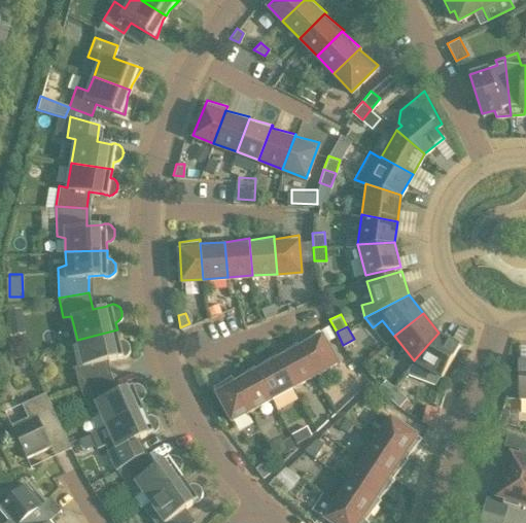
[(319,328),(299,342),(315,373),(337,361),(319,328)]
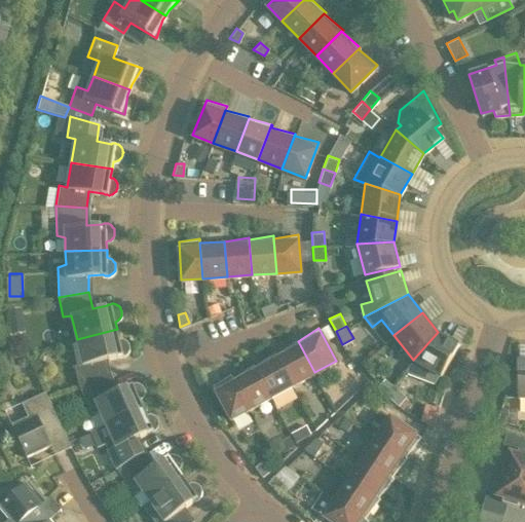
[(74,365),(78,385),(108,375),(104,359),(118,355),(120,356),(121,355),(123,355),(124,353),(126,352),(127,351),(128,349),(129,348),(129,346),(129,345),(128,343),(128,342),(127,340),(126,339),(124,338),(123,337),(121,337),(120,337),(118,337),(117,329),(77,339),(82,363),(74,365)]
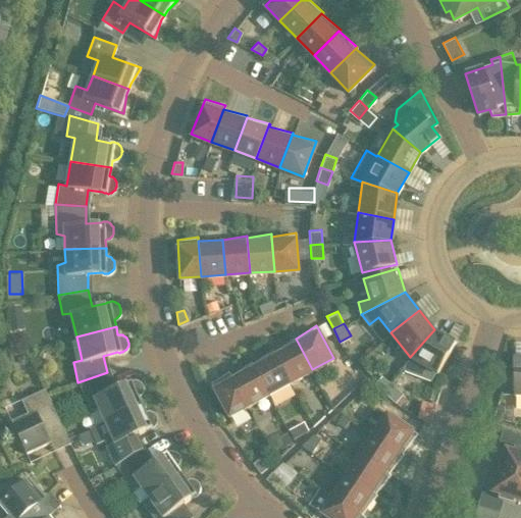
[(434,329),(410,357),(411,357),(401,368),(429,379),(434,371),(437,372),(455,342),(434,329)]
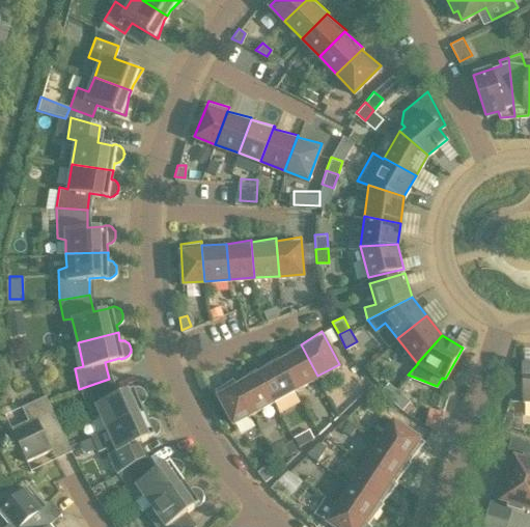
[(300,343),(278,357),(296,388),(317,376),(301,344),(300,343)]
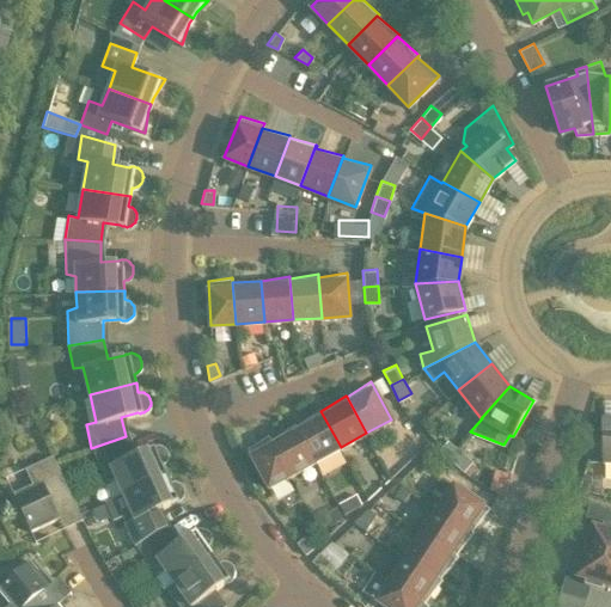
[(319,409),(295,424),(316,460),(341,447),(321,411),(319,409)]
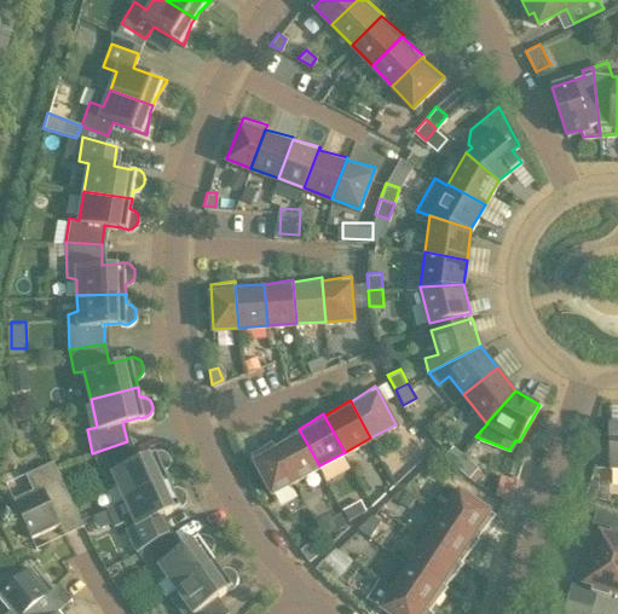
[(298,428),(273,444),(294,480),(319,465),(299,429),(298,428)]
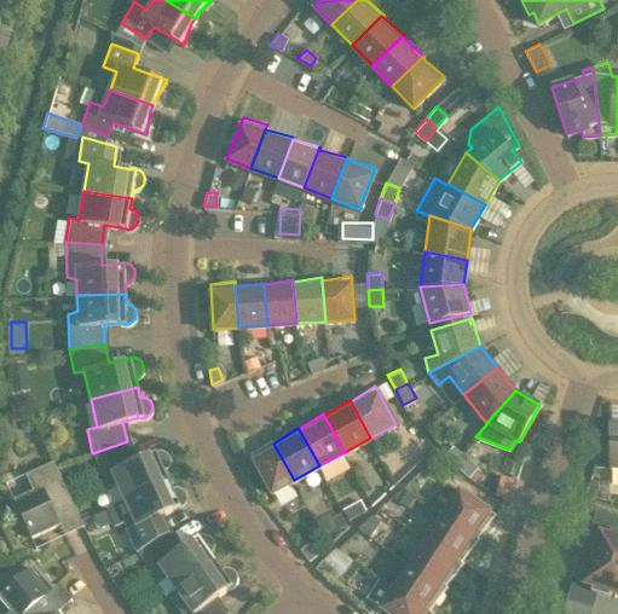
[(294,480),(273,444),(271,439),(250,452),(271,492),(294,480)]
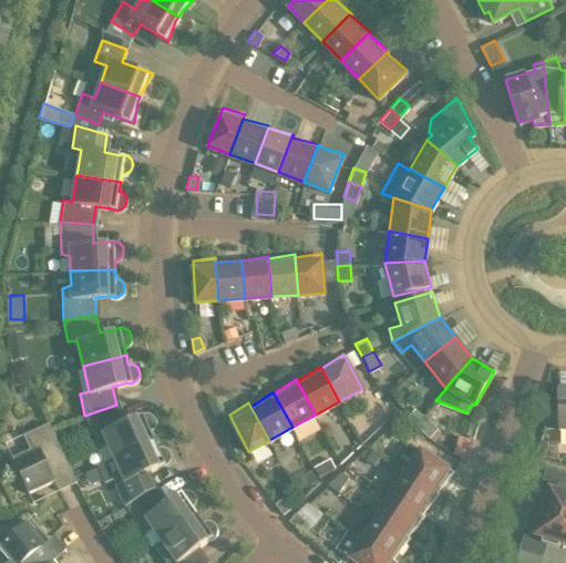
[(107,443),(113,456),(154,438),(150,430),(152,429),(153,427),(154,426),(155,425),(155,423),(155,421),(155,419),(155,418),(154,417),(153,415),(152,413),(151,412),(150,412),(148,411),(146,411),(144,411),(142,412),(140,413),(139,415),(124,421),(116,405),(84,416),(98,444),(107,443)]
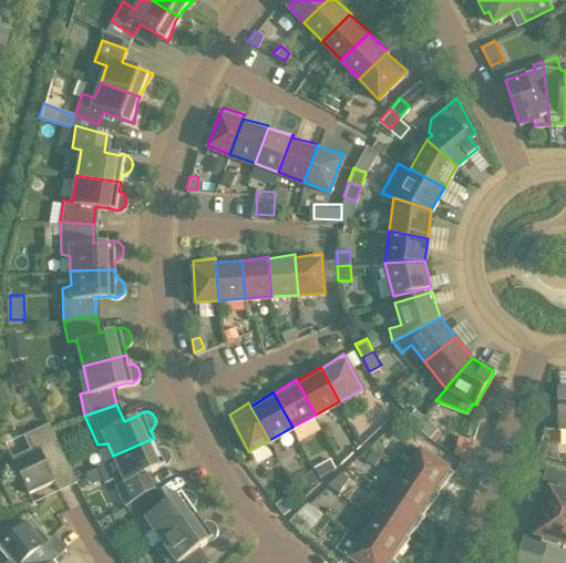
[(407,417),(418,427),(426,417),(414,407),(407,417)]
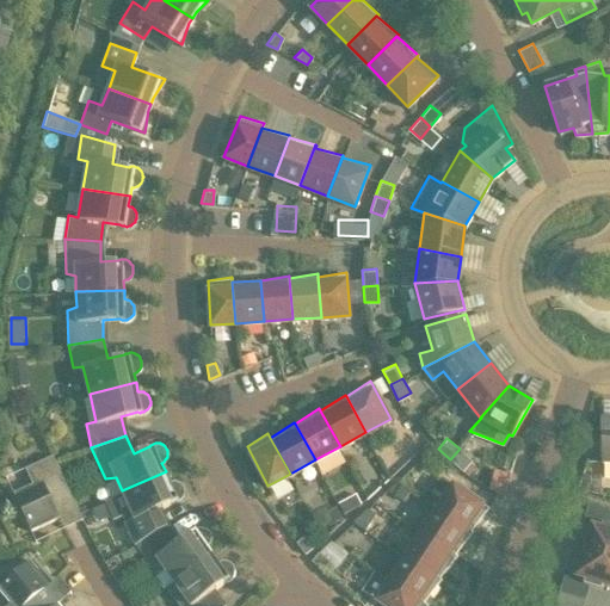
[(460,449),(450,459),(463,470),(472,459),(460,449)]
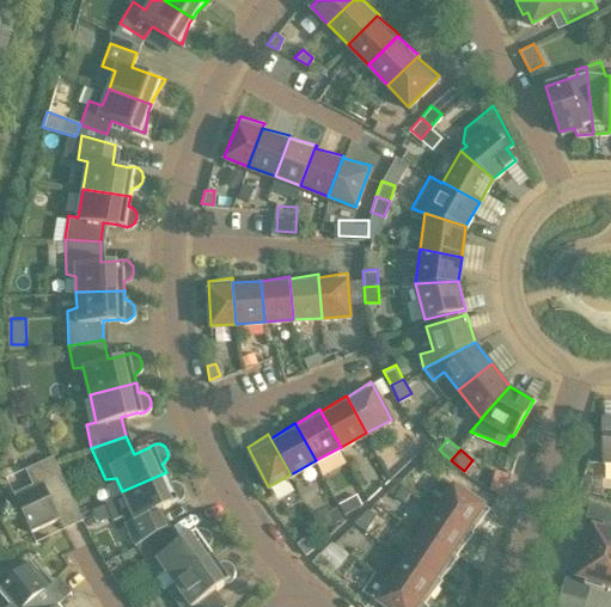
[(69,492),(52,454),(24,467),(32,483),(12,491),(30,529),(60,516),(53,501),(69,492)]
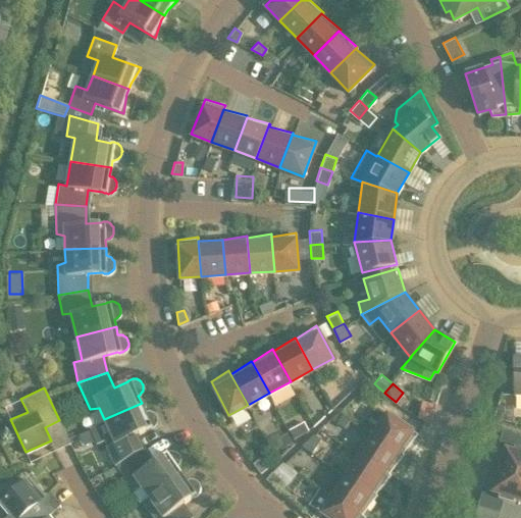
[(103,437),(115,464),(142,449),(135,433),(148,427),(150,427),(151,426),(152,426),(154,425),(155,424),(156,422),(156,421),(157,420),(157,418),(157,417),(156,415),(155,413),(154,412),(152,411),(151,410),(150,410),(148,409),(146,409),(145,410),(142,403),(104,419),(109,431),(103,437)]
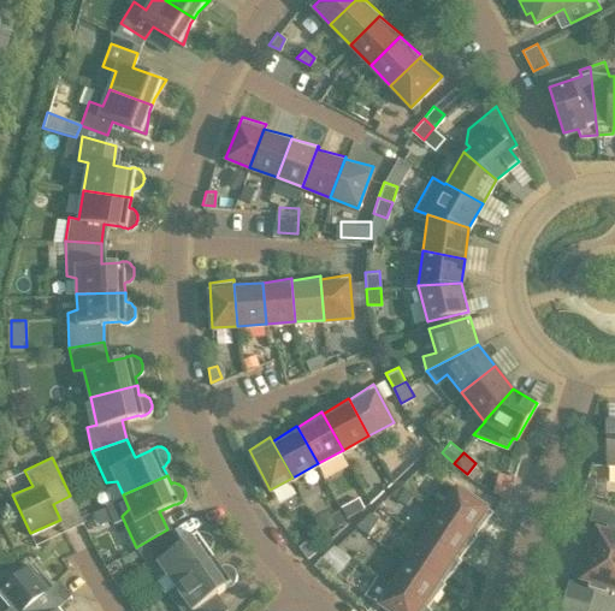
[(456,486),(441,510),(474,533),(492,510),(456,486)]
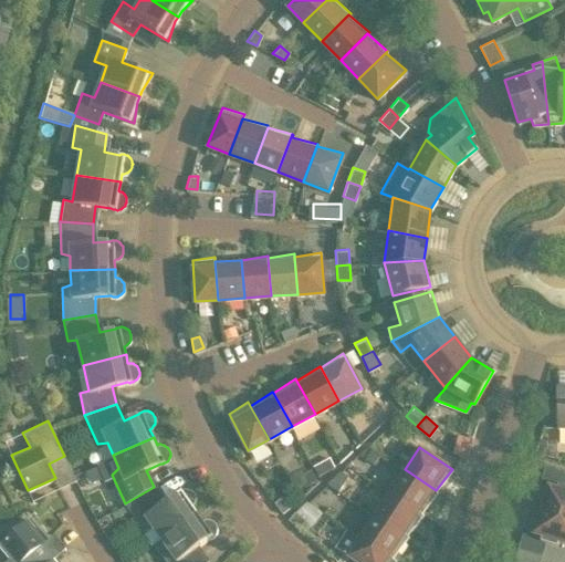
[(328,456),(313,465),(318,474),(334,465),(328,456)]
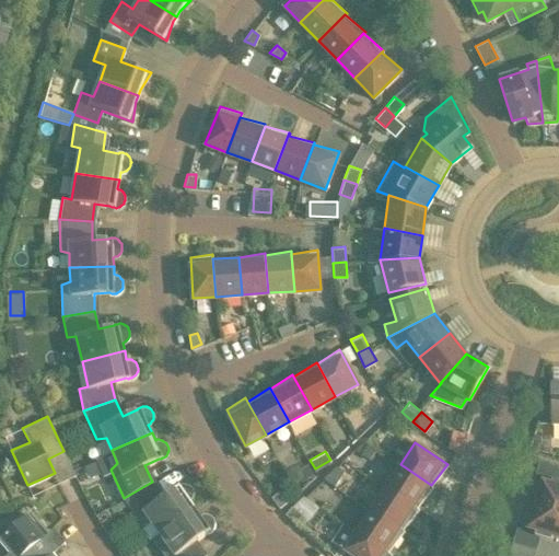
[(400,464),(386,486),(417,507),(433,486),(431,485),(400,464)]
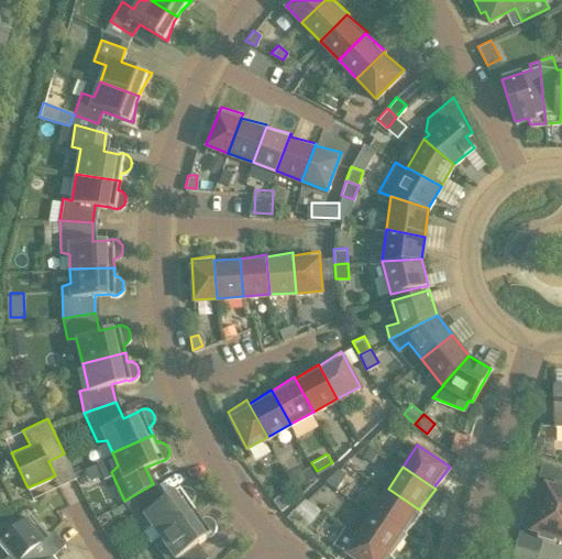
[(338,468),(324,480),(337,488),(345,473),(338,468)]
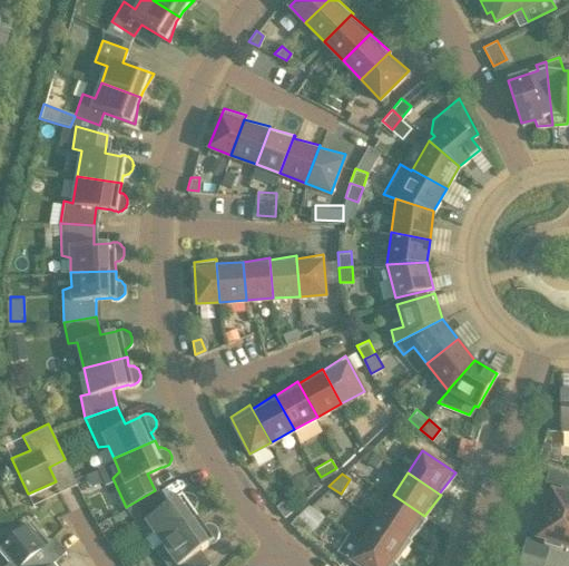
[(551,488),(545,511),(568,519),(568,478),(567,487),(561,486),(559,490),(551,488)]
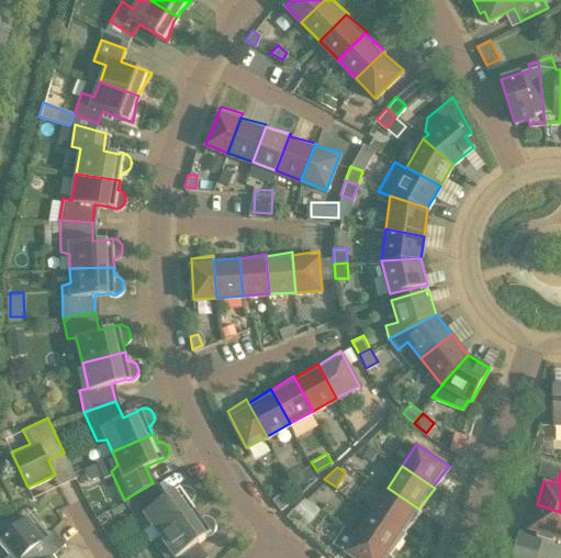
[(150,522),(159,534),(195,509),(190,501),(191,500),(192,500),(193,498),(193,495),(193,494),(193,492),(193,491),(192,490),(191,488),(190,487),(189,486),(188,486),(187,484),(186,484),(183,484),(181,484),(180,486),(178,486),(177,488),(176,489),(163,498),(153,483),(124,500),(142,525),(150,522)]
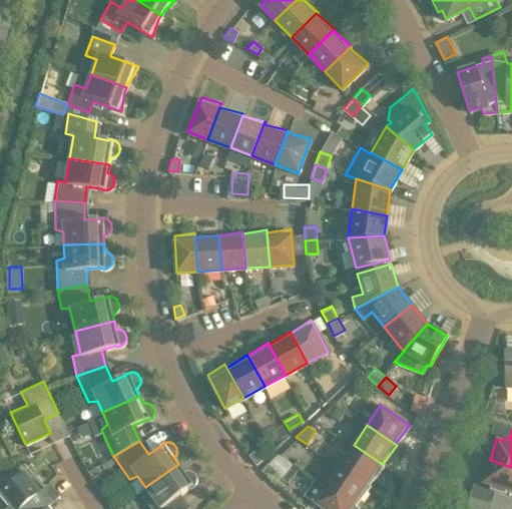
[(354,445),(340,465),(369,484),(384,465),(382,464),(354,445)]
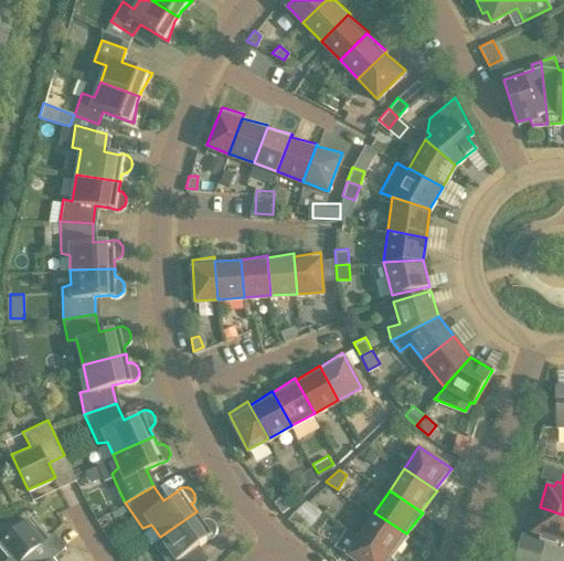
[(282,495),(274,501),(282,511),(289,506),(282,495)]
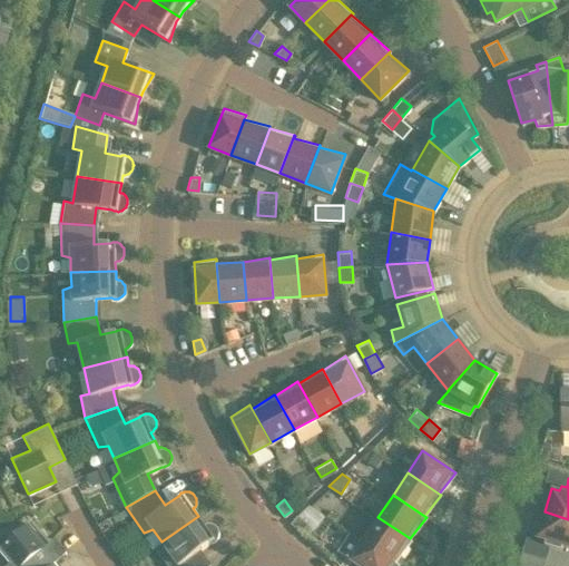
[(549,545),(545,558),(568,565),(568,519),(545,511),(537,536),(545,538),(543,543),(549,545)]
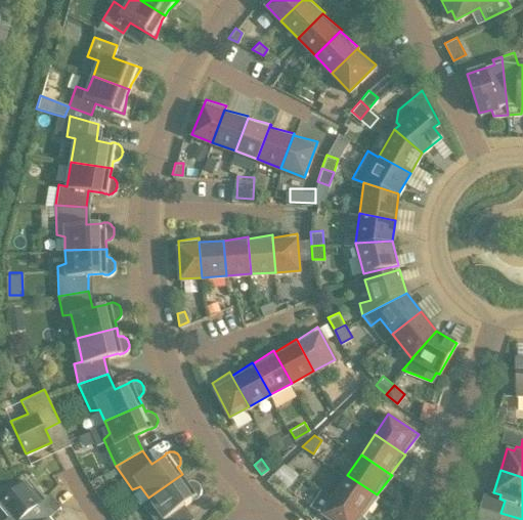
[(266,480),(275,488),(281,481),(272,473),(266,480)]
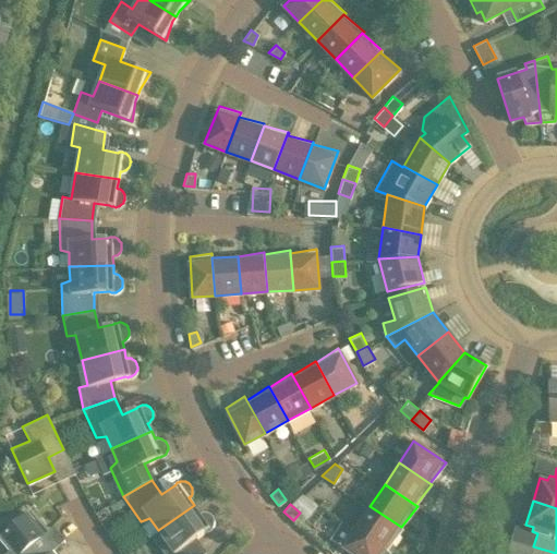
[(194,505),(158,530),(167,542),(160,549),(164,553),(202,553),(204,553),(193,539),(205,530),(207,529),(208,528),(209,528),(210,527),(212,525),(213,524),(214,522),(214,521),(214,520),(214,519),(213,518),(213,517),(212,515),(210,514),(209,513),(208,512),(207,510),(205,510),(204,510),(202,510),(200,512),(198,512),(194,505)]
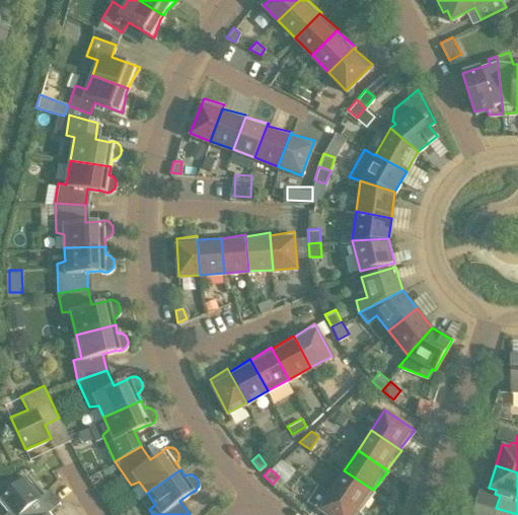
[(344,470),(330,491),(360,510),(375,491),(373,490),(344,470)]
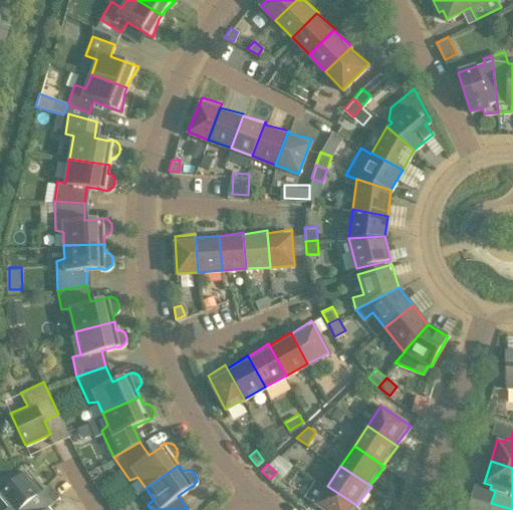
[(2,509),(41,509),(47,505),(47,504),(40,509),(39,509),(30,499),(41,490),(24,469),(0,488),(0,495),(8,506),(2,509)]
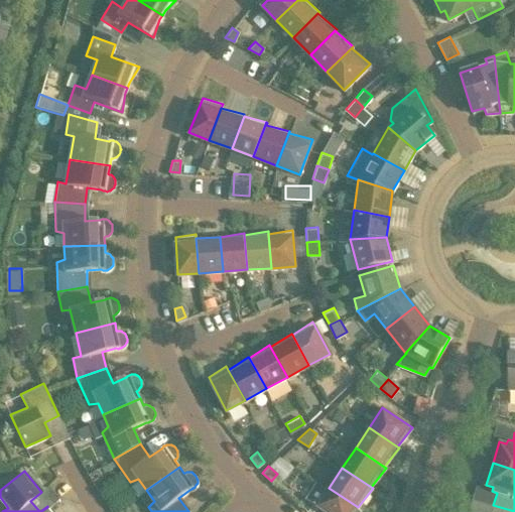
[(358,507),(329,488),(328,489),(316,481),(305,498),(327,511),(359,511),(362,509),(358,507)]
